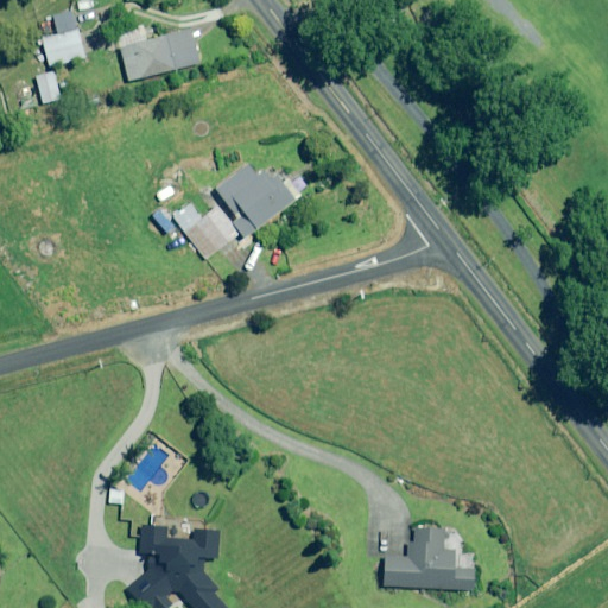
[(86,59),(80,27),(44,36),(50,67),(86,59)]
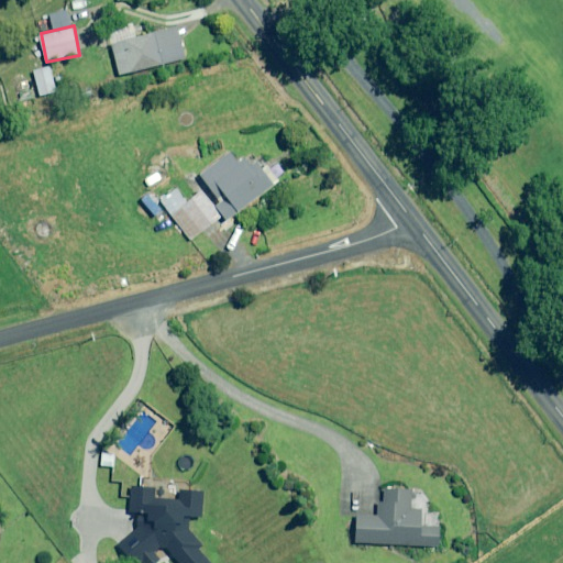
[(186,59),(178,28),(113,44),(121,75),(186,59)]
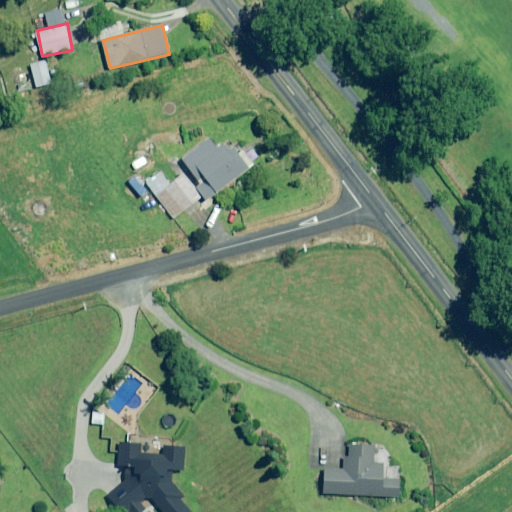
[(52,84),(46,61),(32,64),(37,88),(52,84)]
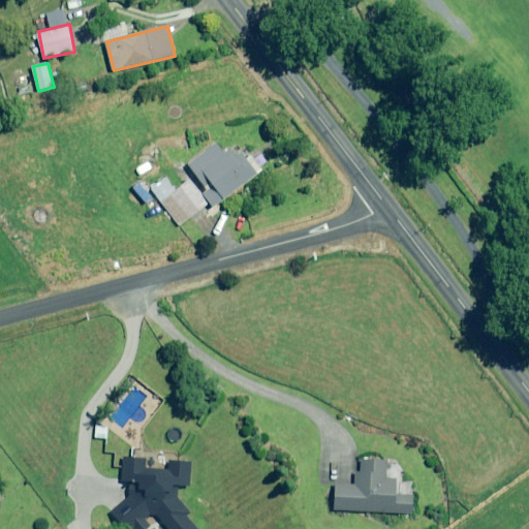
[(177,190),(168,180),(154,191),(180,225),(210,204),(211,203),(215,207),(263,170),(261,167),(268,162),(257,149),(251,154),(242,142),(227,153),(219,142),(188,164),(208,190),(205,192),(203,193),(201,194),(191,180),(177,190)]
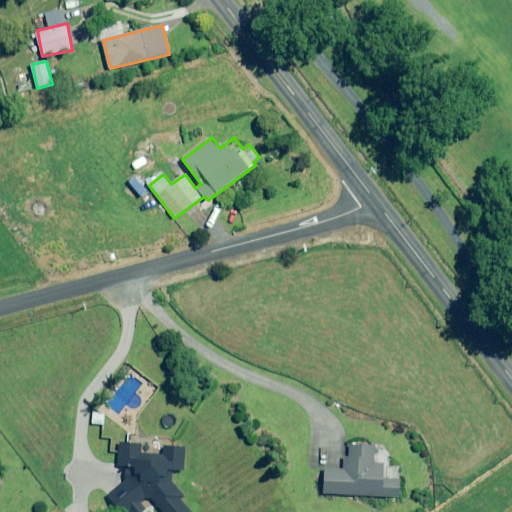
[(106,414),(93,412),(92,424),(104,425),(106,414)]
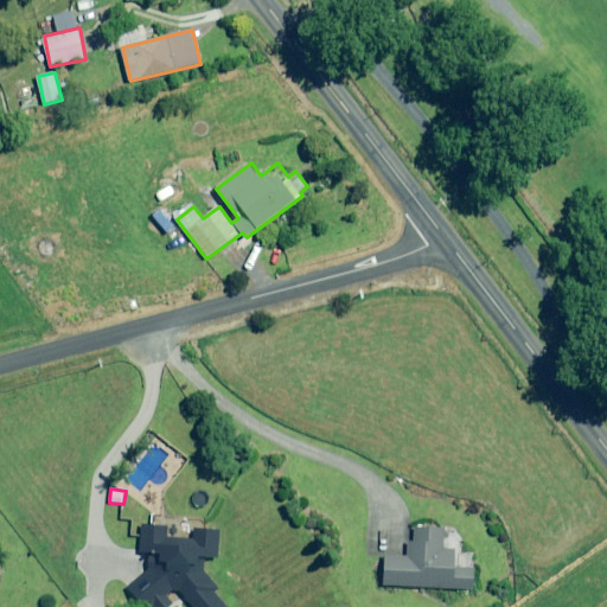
[(193,606),(227,606),(216,594),(222,589),(198,563),(199,557),(218,558),(221,531),(196,529),(195,541),(167,538),(167,528),(142,525),(141,553),(158,554),(161,558),(128,588),(145,606),(171,606),(173,606),(166,598),(172,593),(181,593),(193,606)]
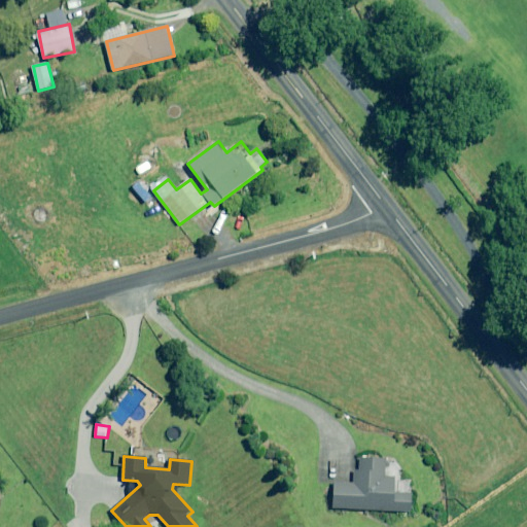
[(386,459),(361,458),(360,467),(354,467),(353,482),(336,482),(335,508),(413,512),(414,494),(395,493),(396,478),(385,478),(386,459)]
